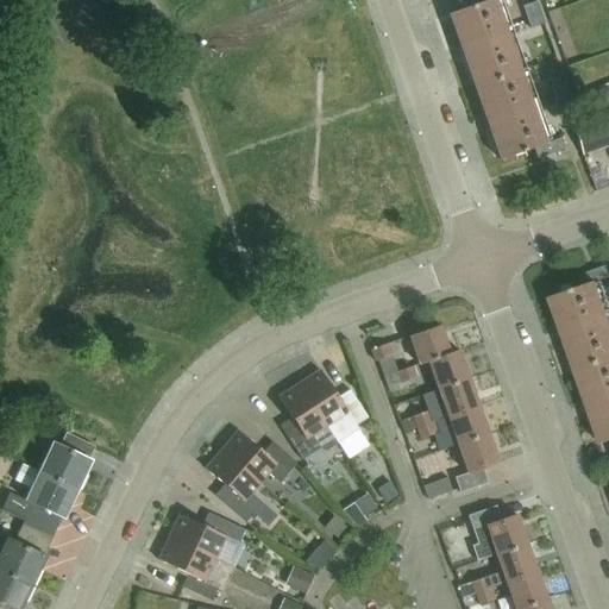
[(462,52),(508,36),(495,0),(466,10),(449,16),(462,52)]
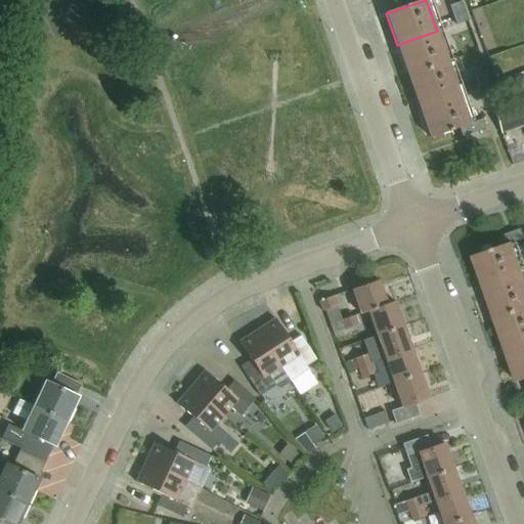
[(401,8),(426,0),(398,0),(401,8)]
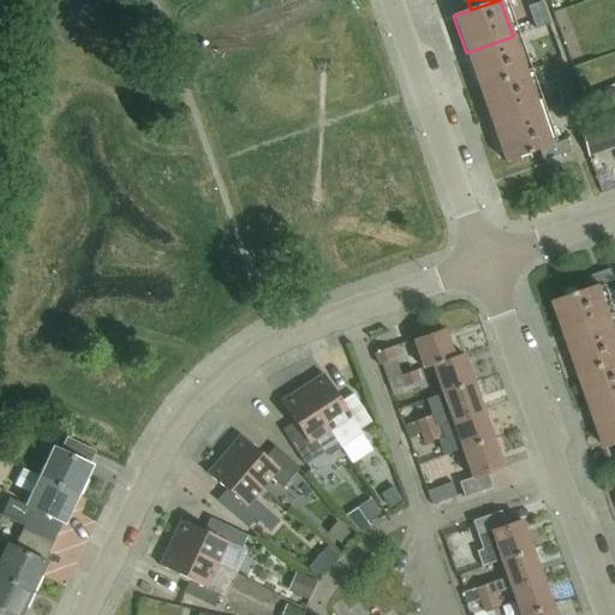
[(541,1),(526,6),(530,17),(544,12),(541,1)]
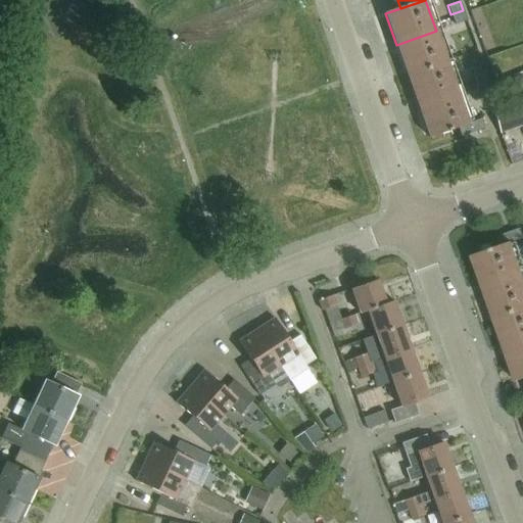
[(463,10),(450,14),(455,26),(466,21),(463,10)]
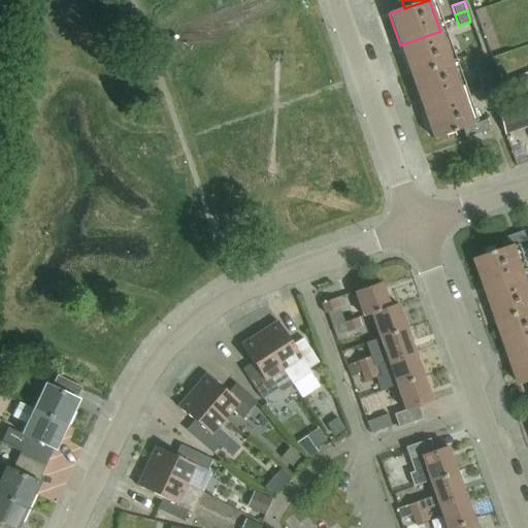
[(411,76),(452,63),(440,31),(400,45),(411,76)]
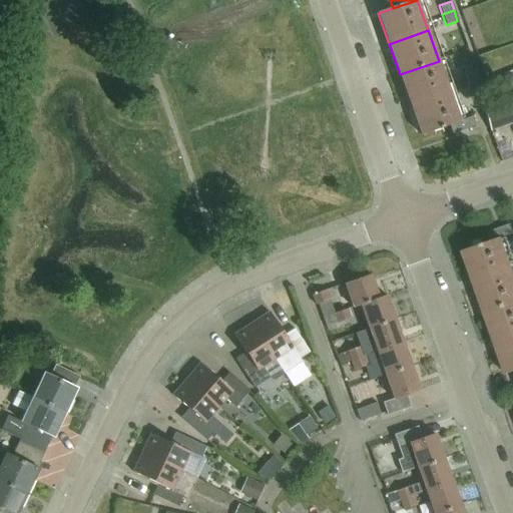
[(411,105),(450,91),(439,61),(400,74),(411,105)]
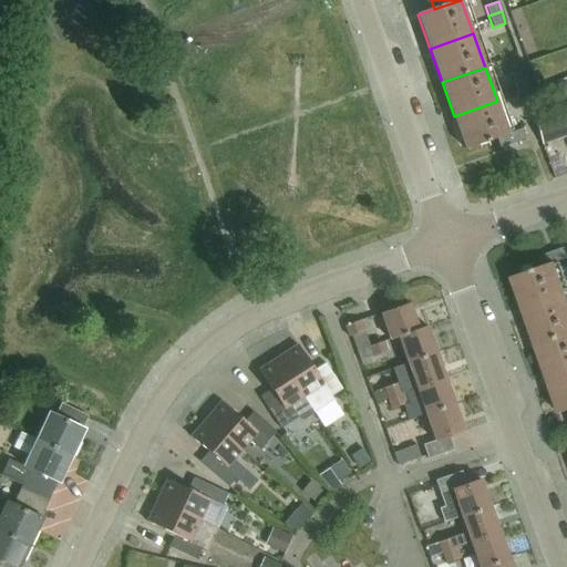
[(523,75),(511,80),(514,90),(527,86),(523,75)]
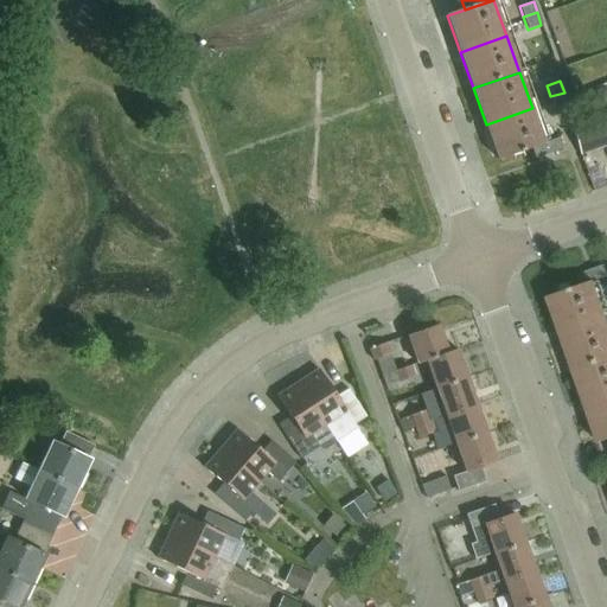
[(564,93),(550,96),(554,108),(568,103),(564,93)]
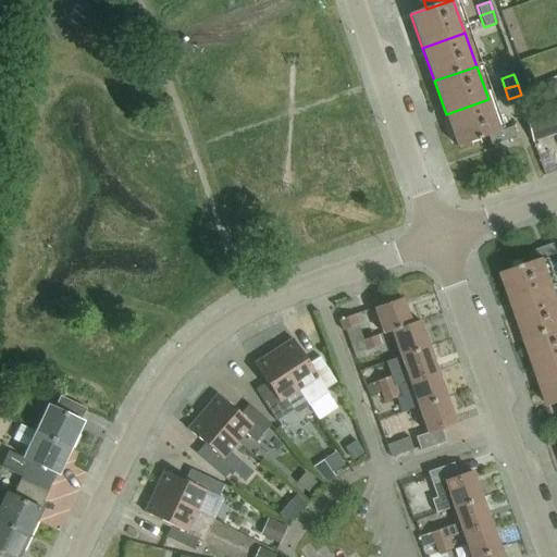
[(489,99),(446,114),(458,148),(490,136),(493,146),(518,137),(514,127),(500,133),(489,99)]
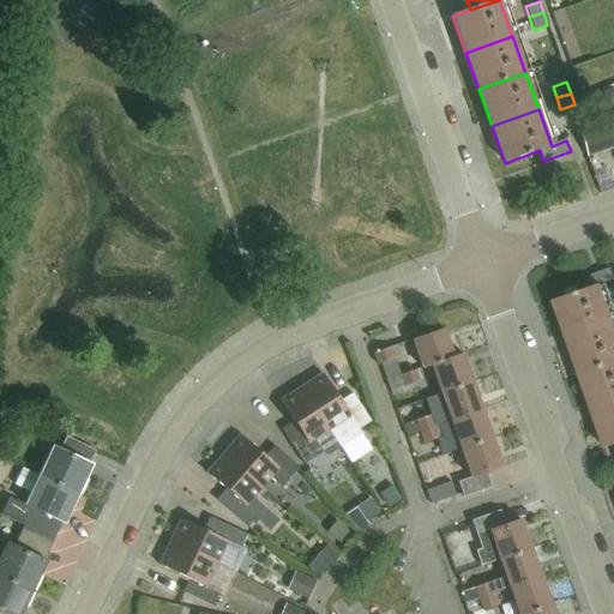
[(588,156),(613,145),(613,118),(579,131),(588,156)]
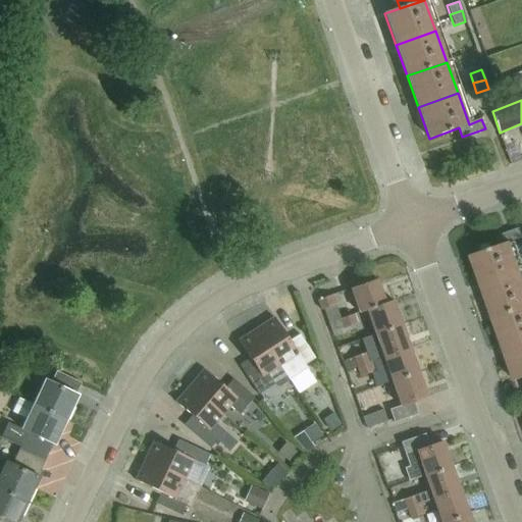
[(500,247),(470,257),(481,289),(521,274),(511,244),(521,239),(521,233),(520,229),(497,238),(500,247)]
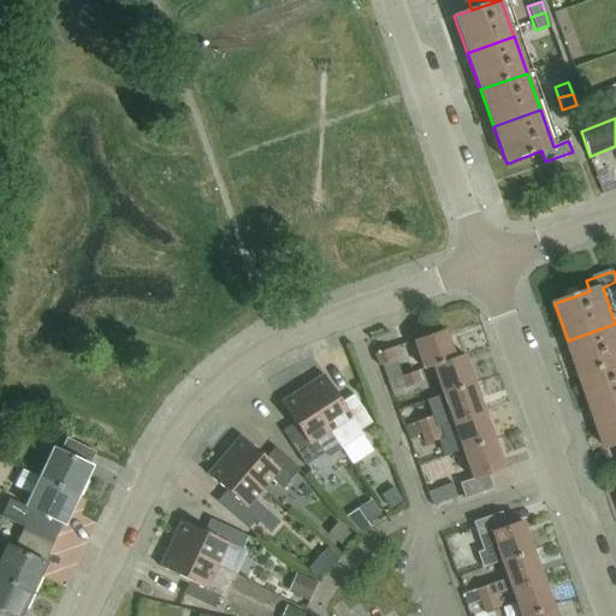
[(615,326),(615,324),(568,341),(581,378),(615,365),(615,326)]
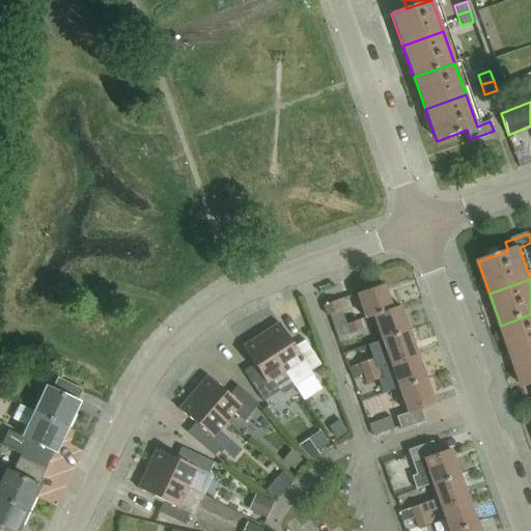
[(384,285),(358,295),(366,320),(374,317),(392,311),(392,310),(384,285)]
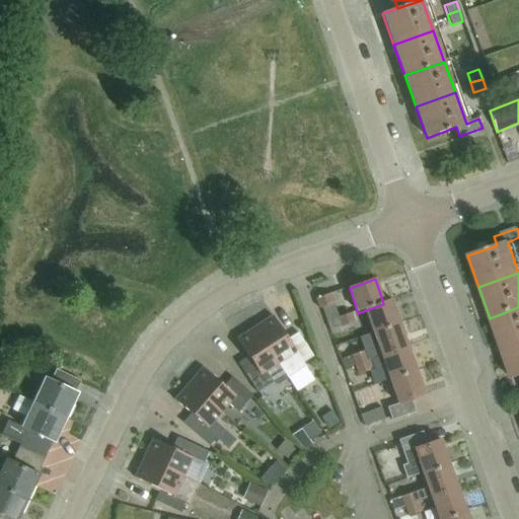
[(315,298),(319,307),(335,302),(330,292),(315,298)]
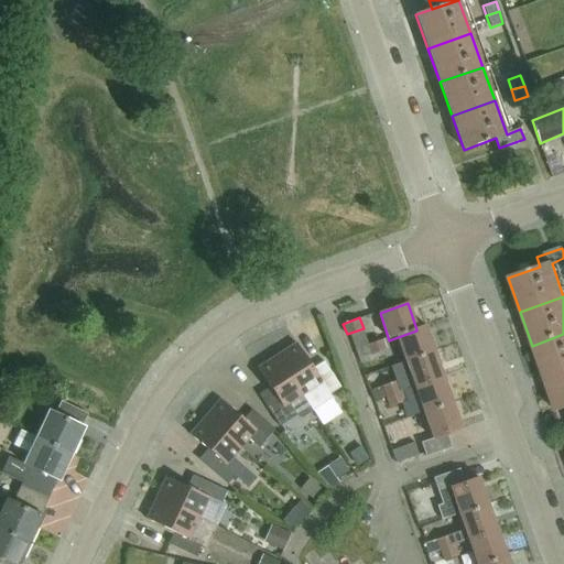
[(416,331),(398,337),(407,362),(433,353),(424,326),(416,329),(416,331)]
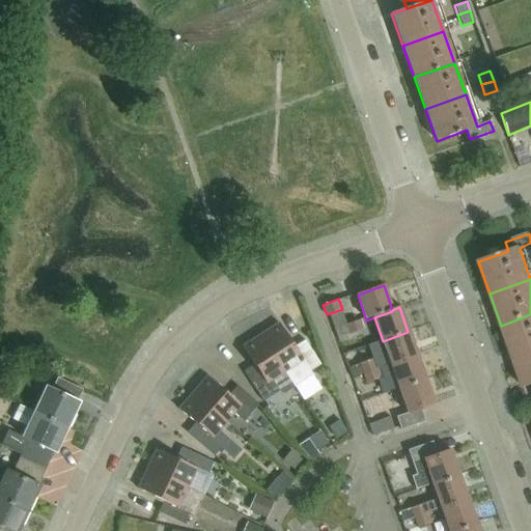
[(530,314),(501,326),(512,358),(530,351),(530,314)]
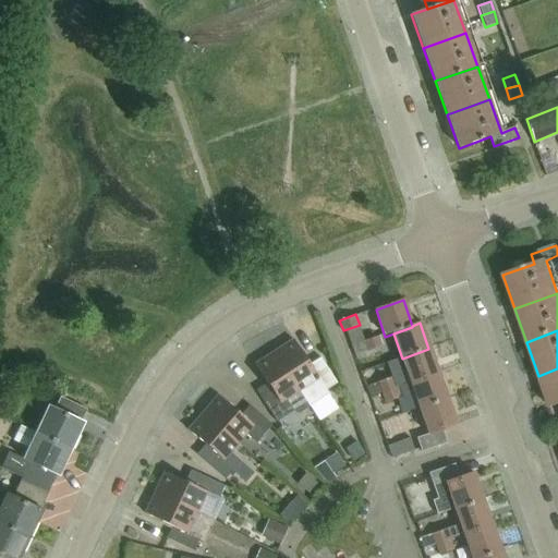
[(363,342),(367,353),(381,348),(378,337),(363,342)]
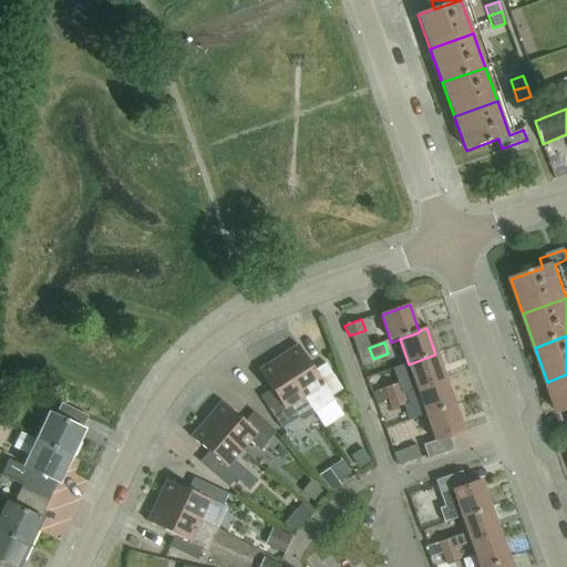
[(333,399),(332,398),(342,391),(326,364),(320,368),(315,372),(298,347),(279,359),(303,398),(313,412),(333,399)]
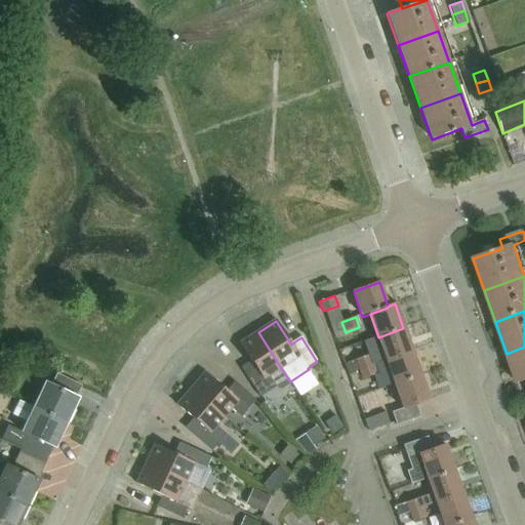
[(403,328),(378,337),(387,361),(412,352),(403,328)]
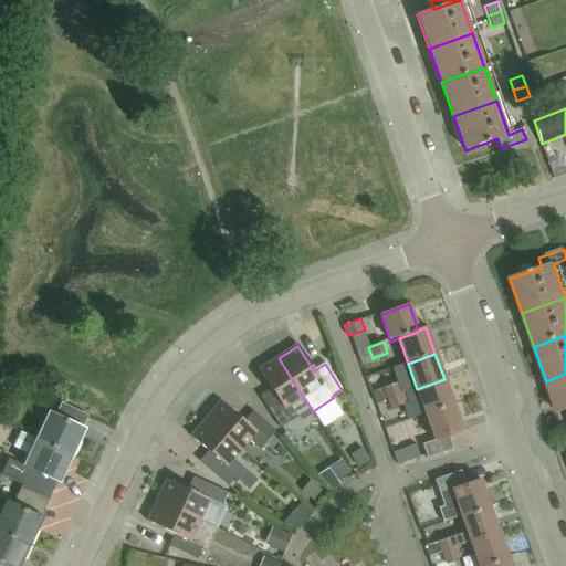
[(313,411),(303,397),(279,358),(259,370),(275,397),(270,400),(264,404),(281,429),(301,417),(302,418),(313,411)]
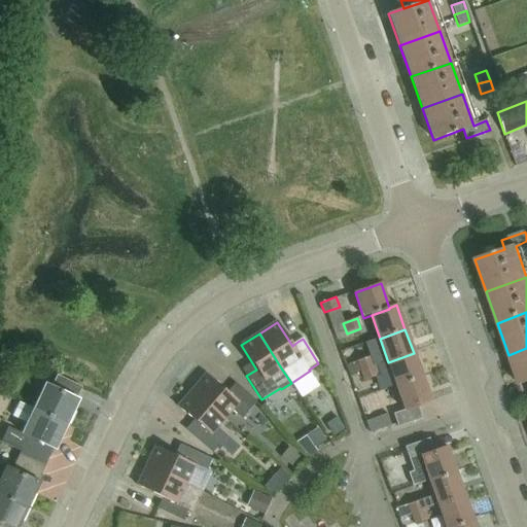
[(526,348),(508,355),(519,386),(526,383),(526,348)]
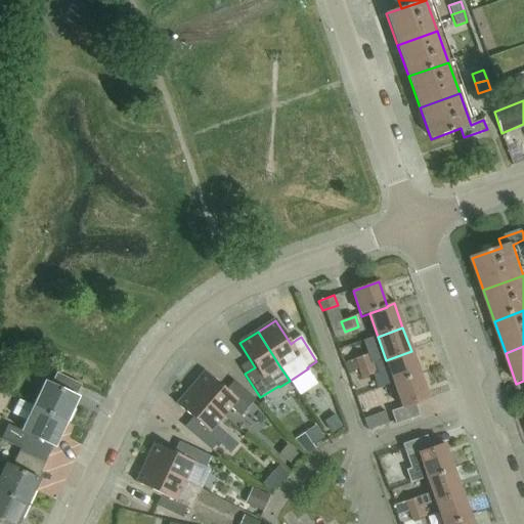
[(411,351),(386,360),(394,384),(420,375),(411,351)]
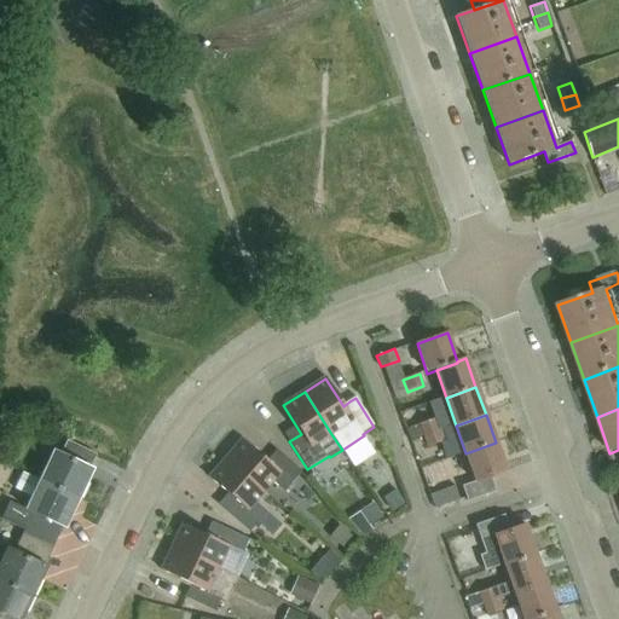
[(437,418),(418,424),(423,438),(441,431),(437,418)]
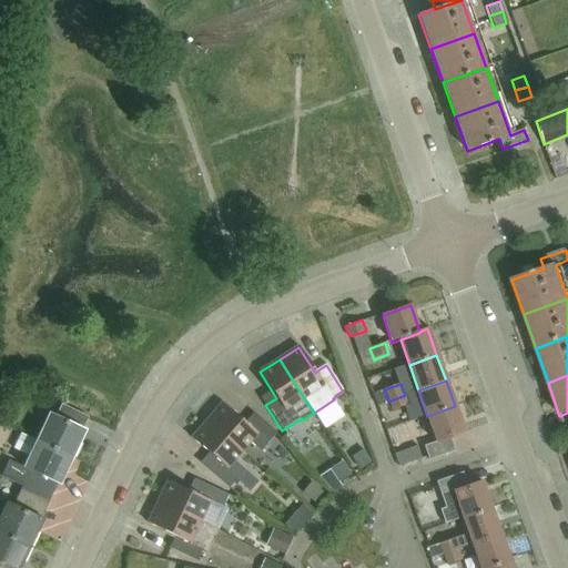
[(384,389),(372,394),(375,406),(377,405),(388,402),(384,389)]
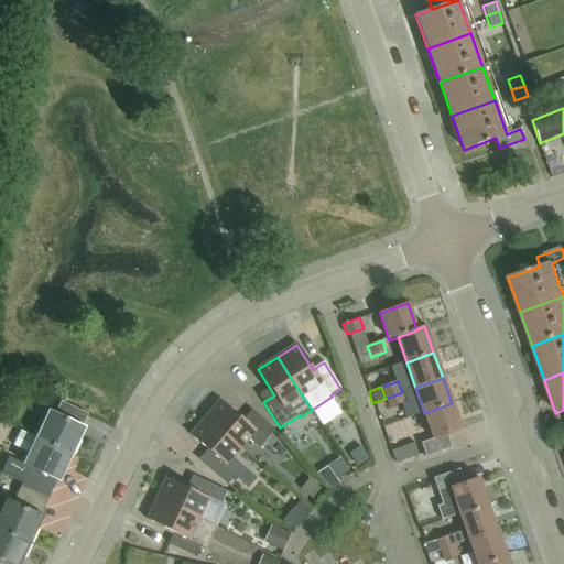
[(402,392),(386,399),(389,407),(404,401),(402,392)]
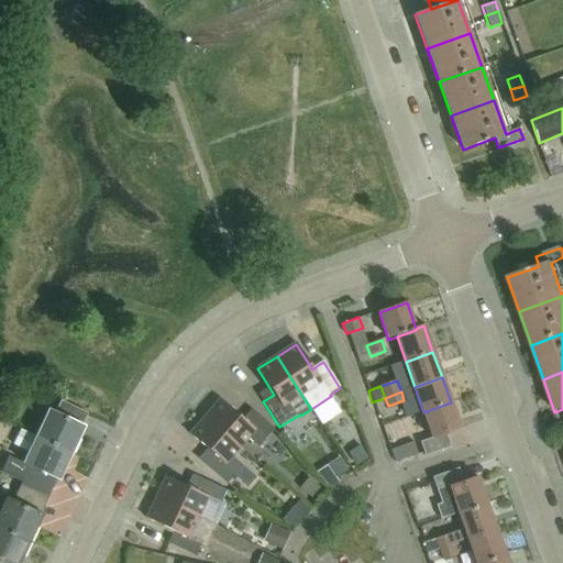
[(205,417),(240,448),(255,431),(266,440),(275,430),(252,410),(249,415),(243,420),(220,400),(205,417)]
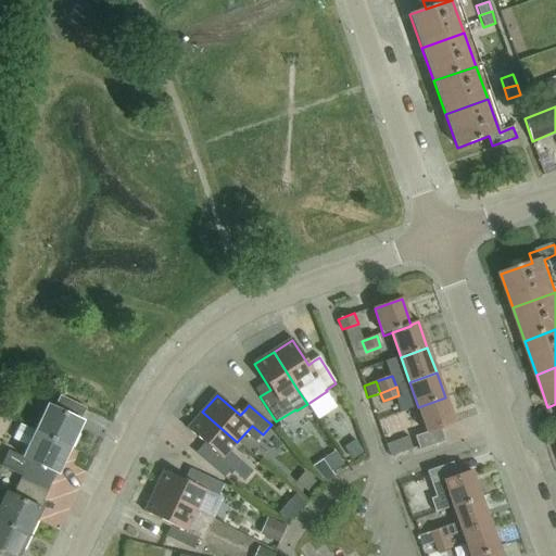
[(80,420),(86,408),(61,396),(55,408),(48,405),(35,433),(71,450),(84,421),(80,420)]
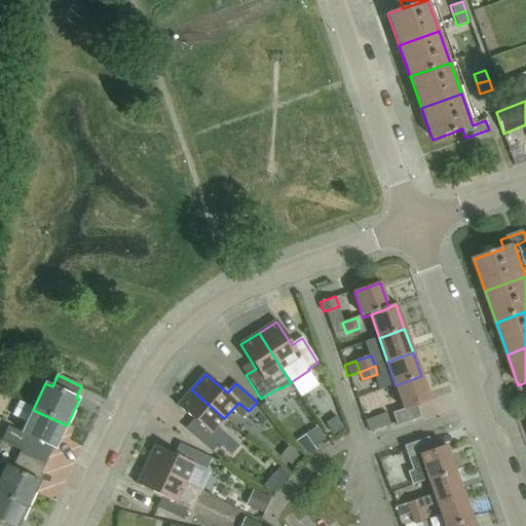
[(398,426),(421,418),(417,405),(429,401),(421,376),(396,385),(404,409),(392,413),(398,426)]
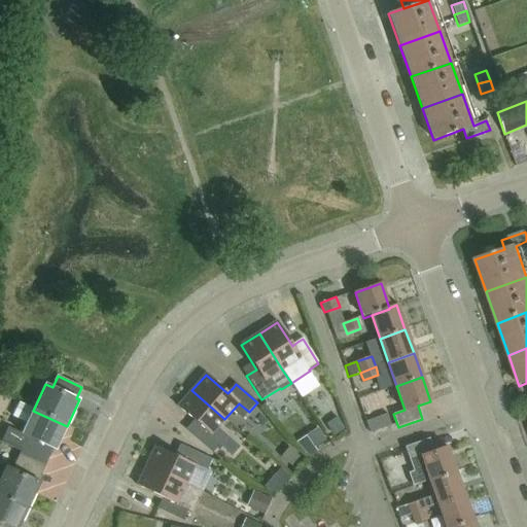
[(217,428),(224,419),(191,390),(178,407),(200,425),(195,430),(191,434),(213,454),(227,436),(217,428)]
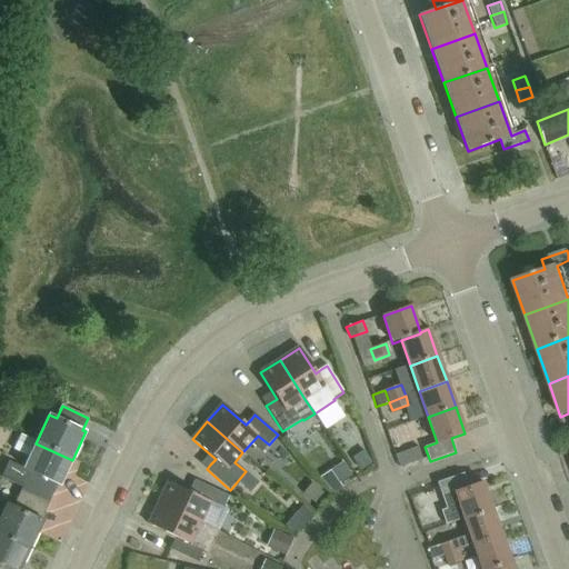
[(60,486),(72,460),(36,443),(23,468),(31,471),(22,490),(48,503),(57,485),(60,486)]
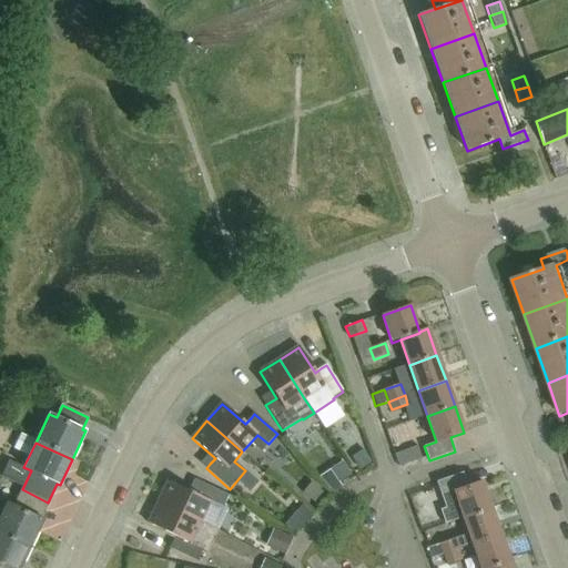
[(417,446),(394,455),(398,467),(422,458),(417,446)]
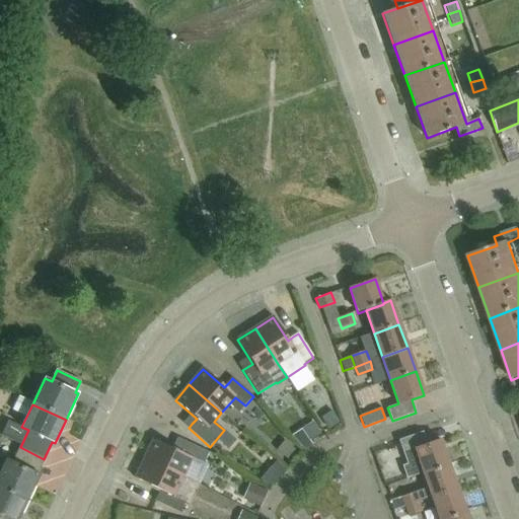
[(332,411),(321,418),(327,429),(339,422),(332,411)]
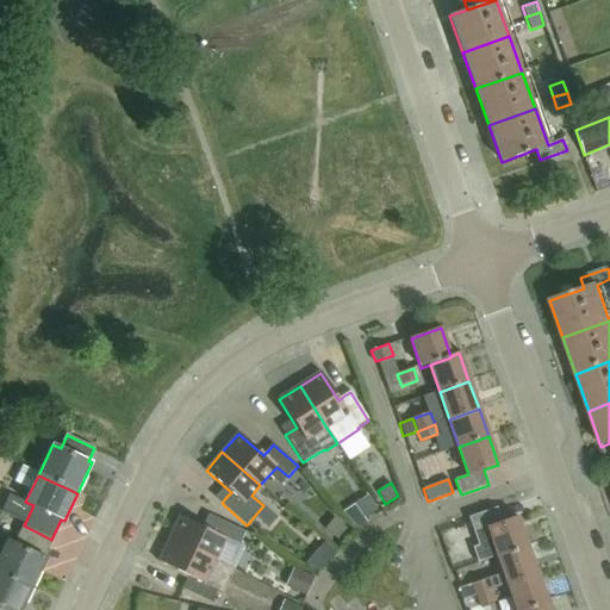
[(368,496),(354,504),(354,505),(363,518),(377,509),(368,496)]
